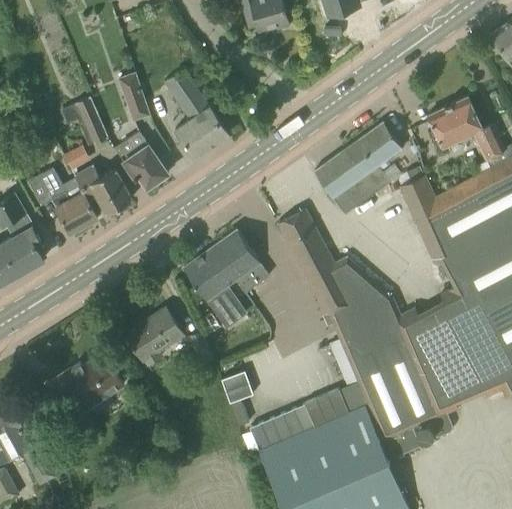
[(239,0),(245,20),(253,18),(257,32),(275,27),(277,31),(289,27),(281,0),(239,0)]
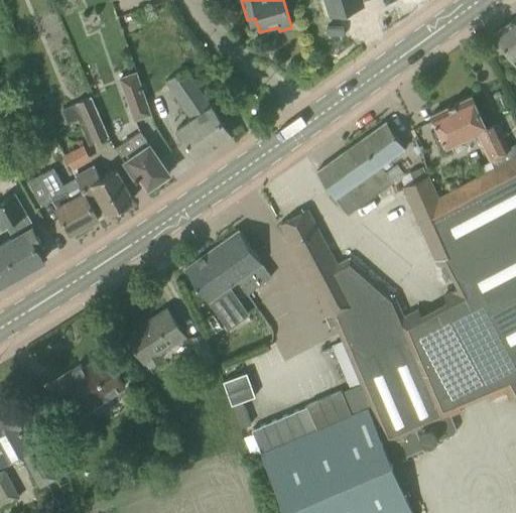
[(330,0),(331,1),(325,3),(330,18),(362,7),(360,0),(330,0)]
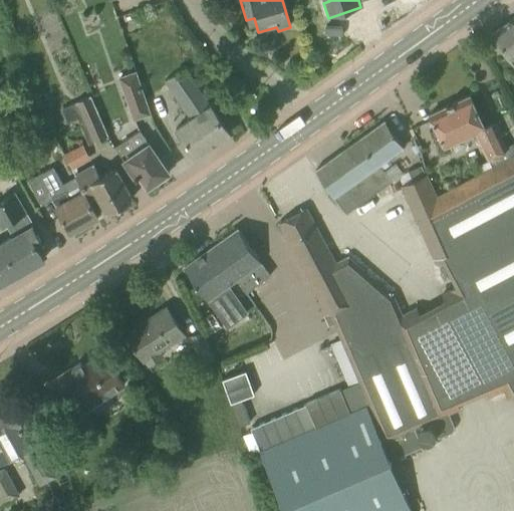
[(513,20),(493,36),(505,52),(512,61),(513,63),(513,20)]
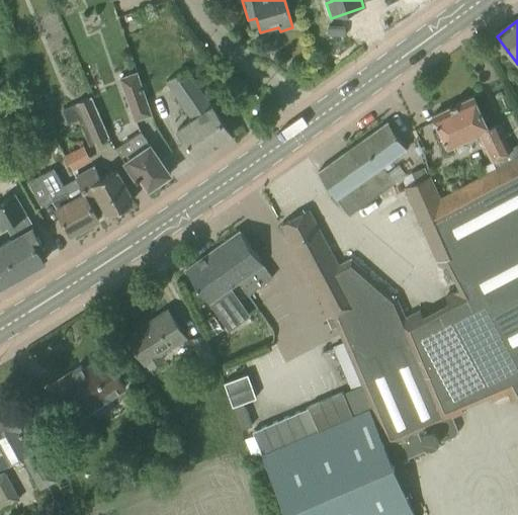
[(165,85),(190,121),(176,132),(196,162),(231,138),(185,71),(165,85)]
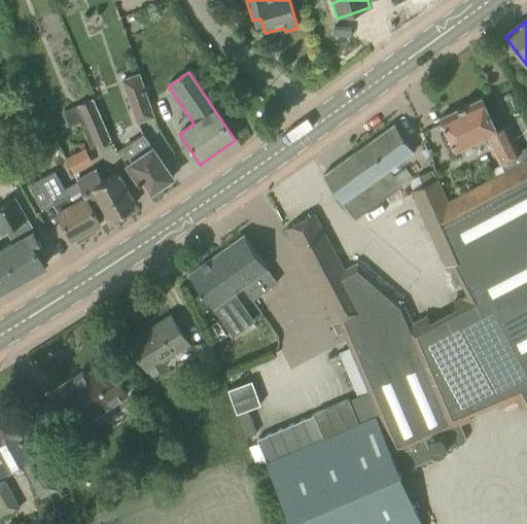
[(120,82),(136,127),(154,120),(139,75),(120,82)]
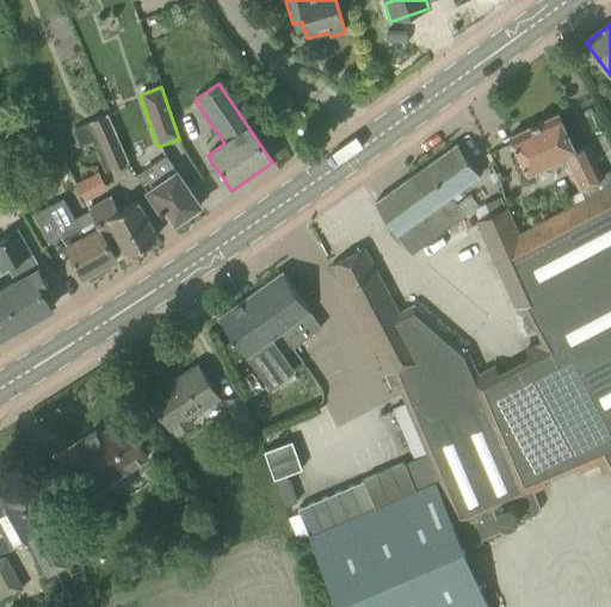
[(92,144),(105,175),(110,173),(111,173),(129,166),(106,116),(88,124),(90,125),(72,132),(79,149),(92,144)]
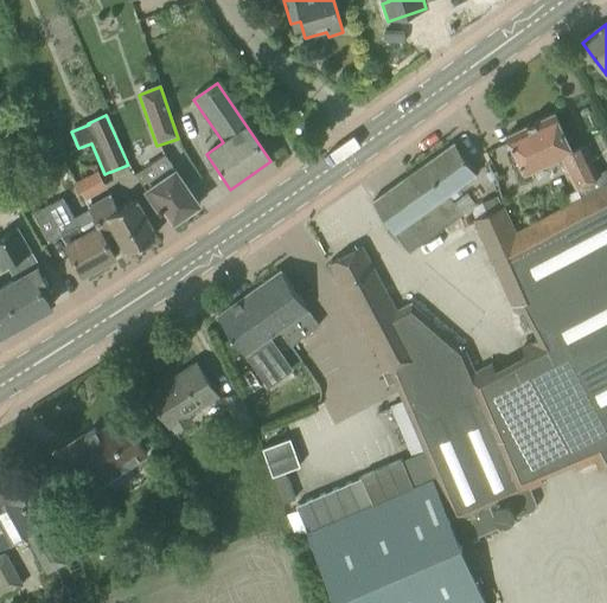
[(575,191),(579,200),(606,185),(606,177),(606,173),(595,177),(582,149),(572,154),(554,116),(506,139),(525,178),(560,161),(574,191),(575,191)]
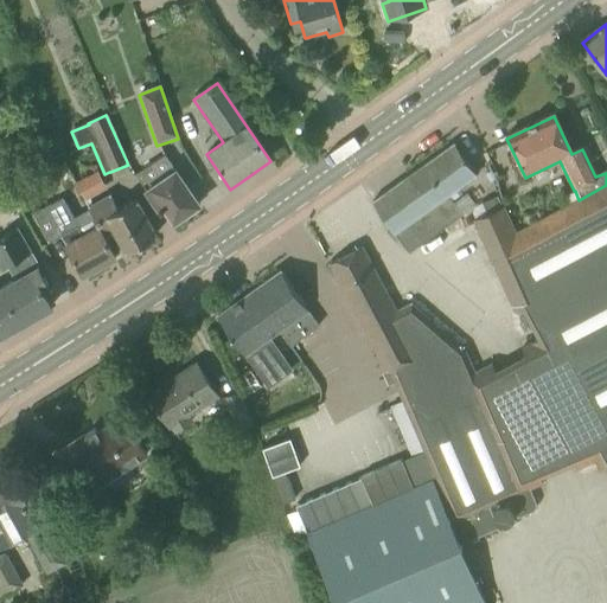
[(448,199),(477,178),(453,146),(372,205),(408,255),(461,217),(448,199)]
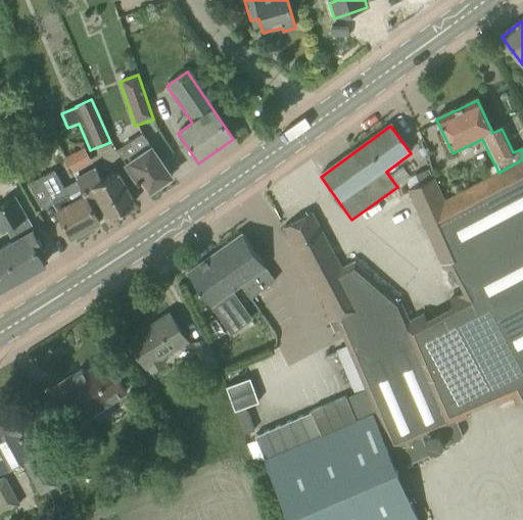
[(116,152),(127,167),(138,184),(141,182),(150,193),(172,179),(142,135),(116,152)]
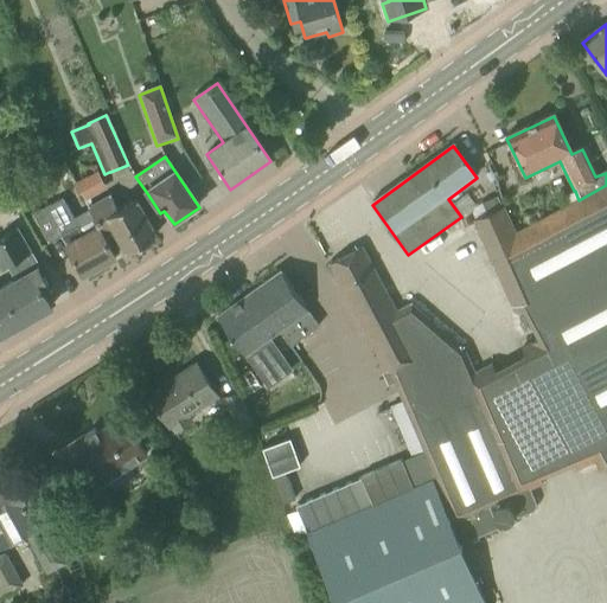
[(75,186),(84,203),(106,191),(97,173),(75,186)]
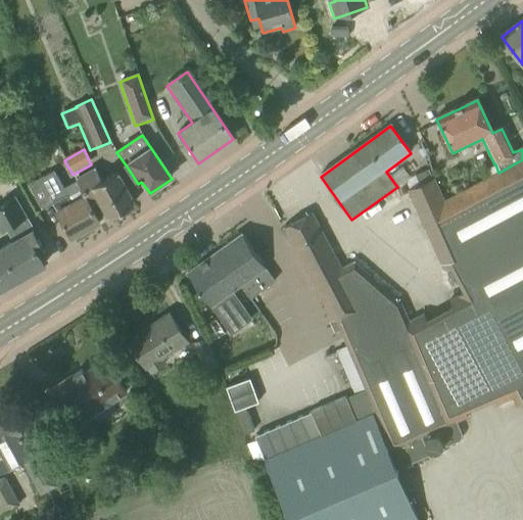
[(423,315),(409,322),(408,323),(452,426),(456,425),(468,419),(465,414),(491,403),(493,408),(511,400),(515,408),(521,406),(522,410),(522,159),(498,173),(443,201),(434,180),(407,192),(442,272),(449,269),(462,294),(447,302),(450,309),(426,322),(423,315)]
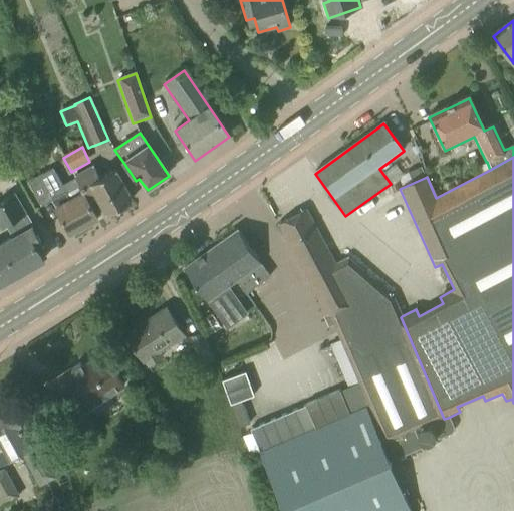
[(73,177),(74,179),(75,179),(83,195),(85,194),(90,206),(98,201),(106,215),(133,201),(115,171),(100,178),(93,166),(73,177)]
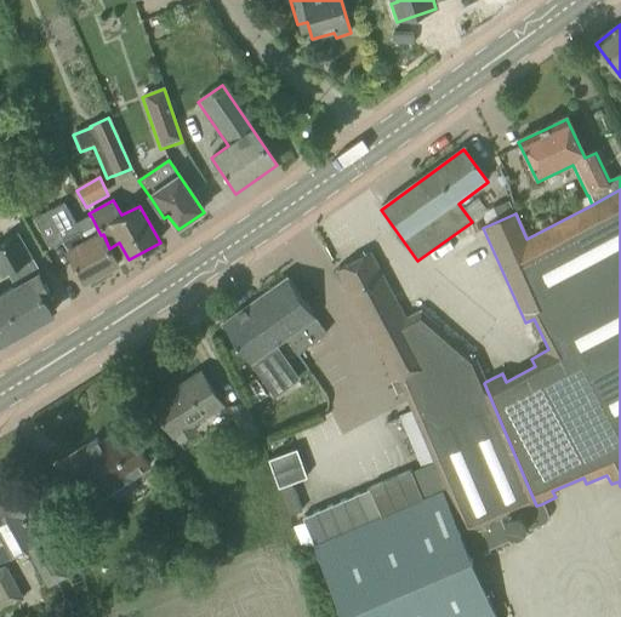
[(91,216),(90,216),(74,224),(63,205),(33,221),(49,252),(63,245),(84,284),(118,266),(109,249),(103,234),(101,235),(91,216)]
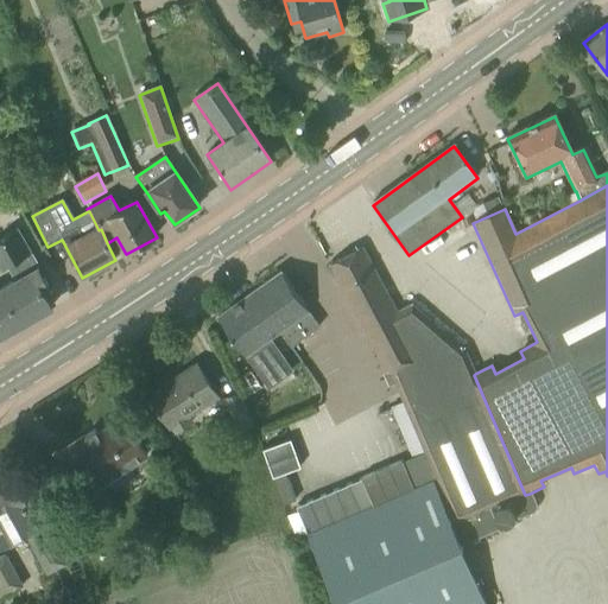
[(13,281),(0,288),(0,338),(51,310),(42,293),(48,288),(37,268),(38,267),(18,231),(0,240),(0,273),(0,275),(7,272),(13,281)]
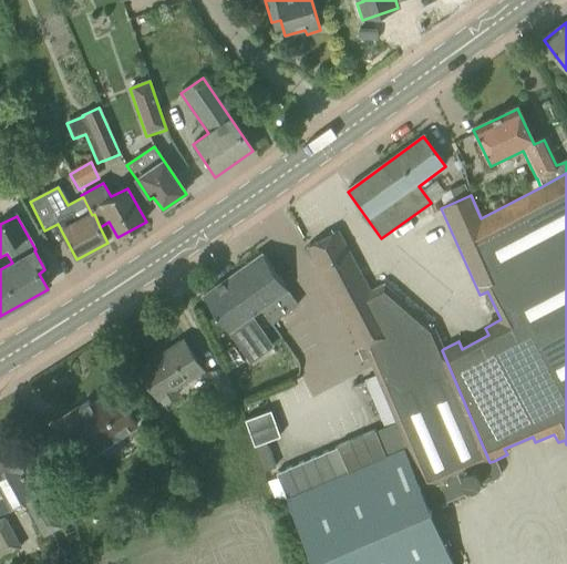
[(442,350),(443,349),(434,330),(383,286),(369,294),(337,234),(307,249),(361,351),(375,376),(406,449),(285,501),(311,563),(451,563),(430,512),(464,496),(456,477),(475,469),(482,486),(498,480),(501,474),(494,461),(490,462),(442,350)]
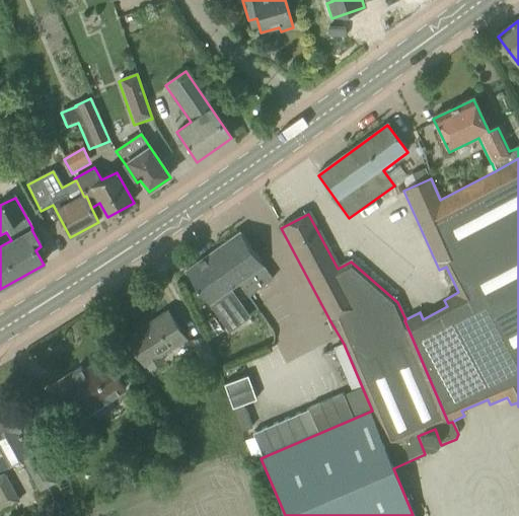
[(248,298),(273,281),(239,234),(186,273),(229,334),(249,318),(231,291),(239,286),(248,298)]
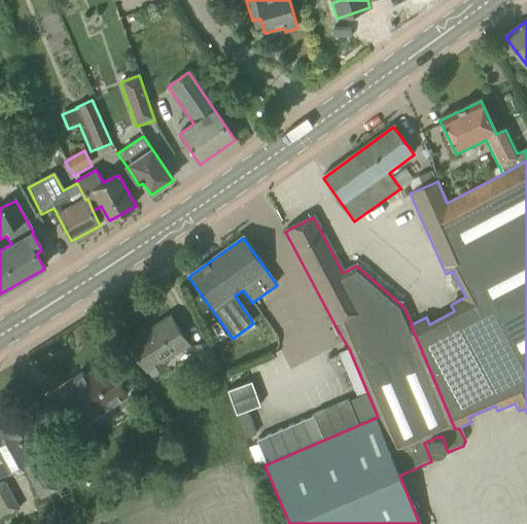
[(129,345),(151,379),(167,369),(164,363),(188,347),(170,318),(129,345)]
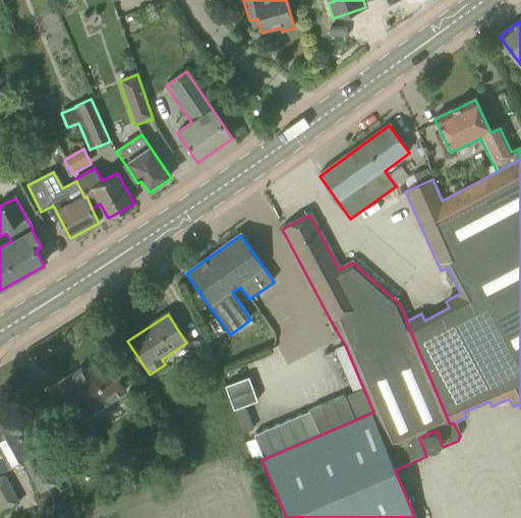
[(189,344),(203,372),(206,371),(210,381),(221,376),(217,366),(218,365),(205,337),(189,344)]
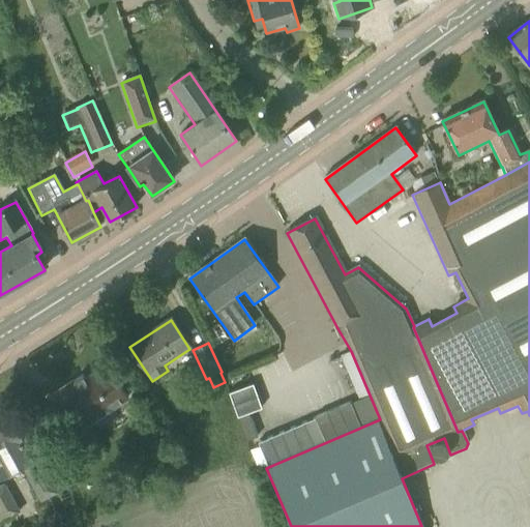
[(90,378),(91,379),(85,382),(82,378),(45,402),(60,426),(78,414),(87,428),(128,401),(106,367),(90,378)]
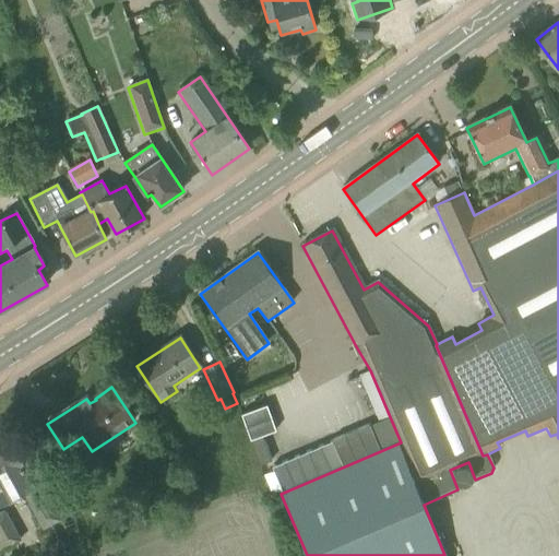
[(241,414),(250,441),(277,433),(269,405),(241,414)]
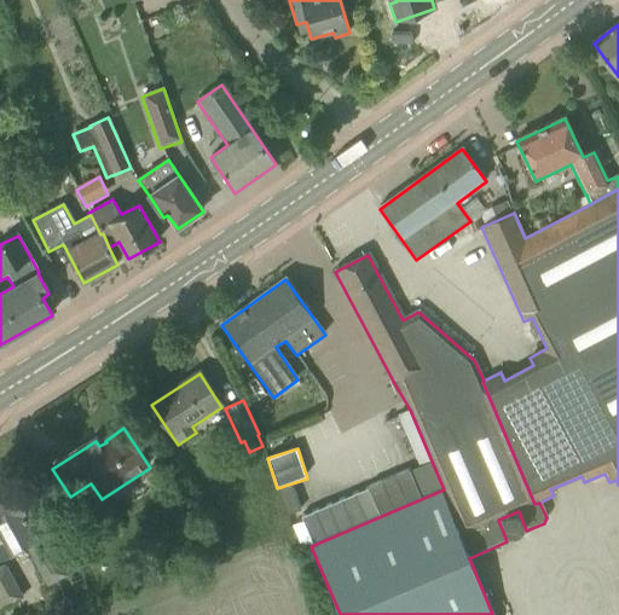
[(0,558),(25,546),(45,589),(68,578),(55,538),(39,509),(27,515),(12,487),(0,493),(0,558)]
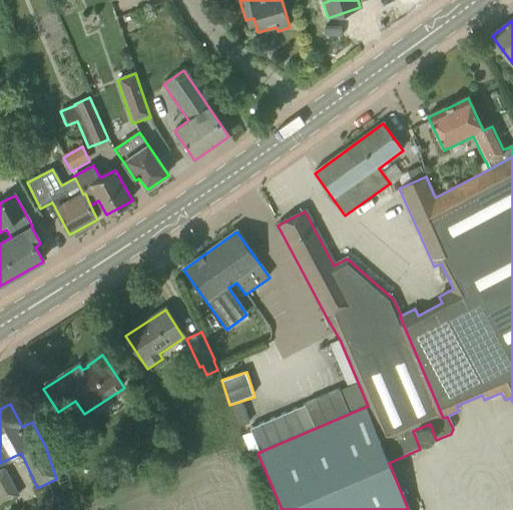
[(0,507),(9,503),(0,473),(0,507)]
